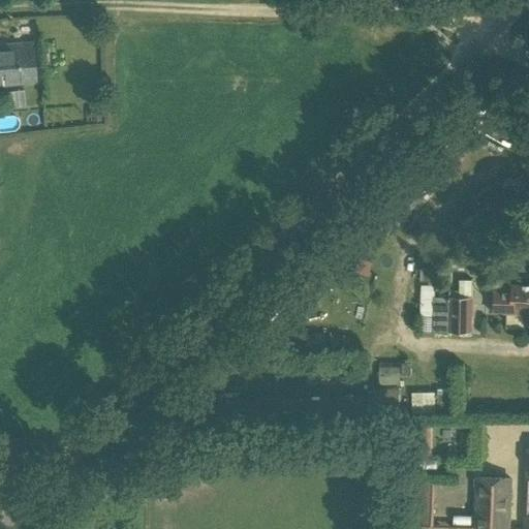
[(31,41),(0,43),(0,83),(35,81),(31,41)]
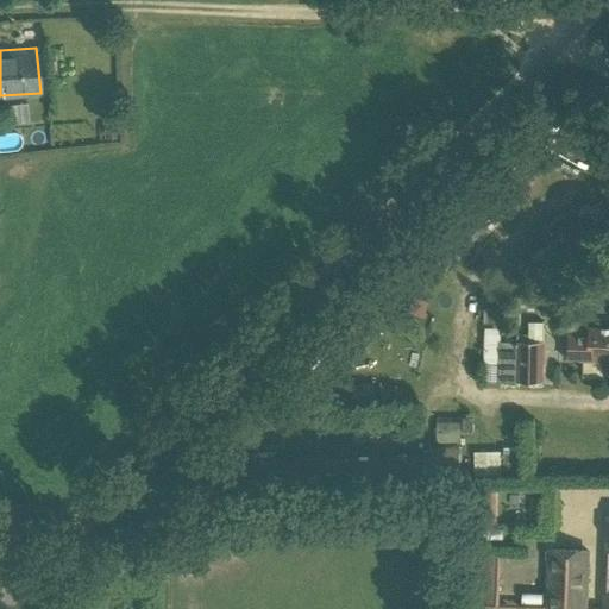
[(534,140),(528,151),(537,157),(544,146),(534,140)]
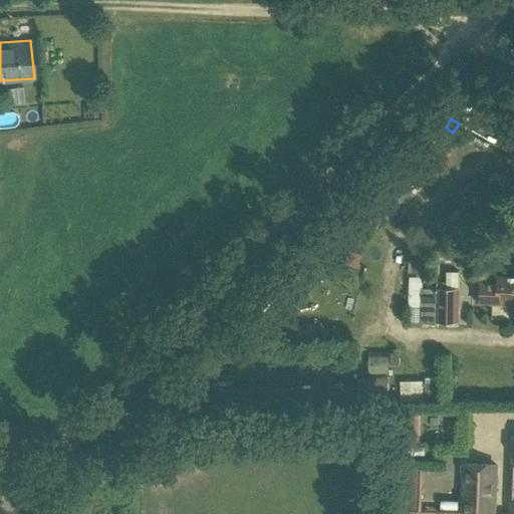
[(456,207),(446,215),(466,238),(494,214),(478,194),(459,210),(456,207)]
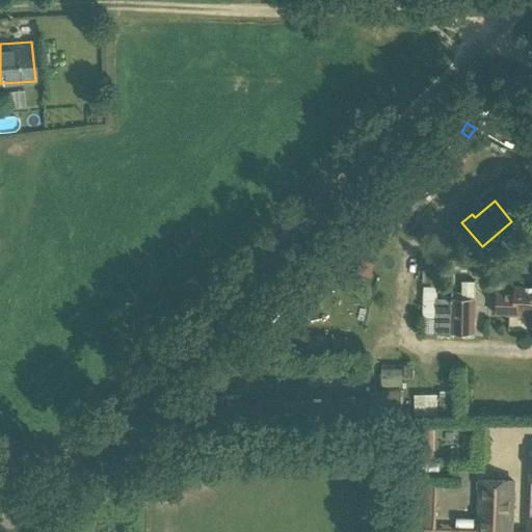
[(361,258),(356,269),(369,274),(373,263),(361,258)]
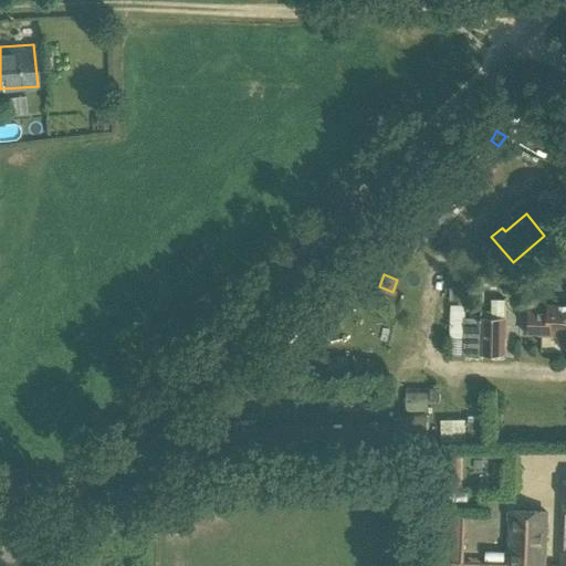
[(481,308),(481,316),(504,317),(504,299),(491,299),(490,308),(481,308)]
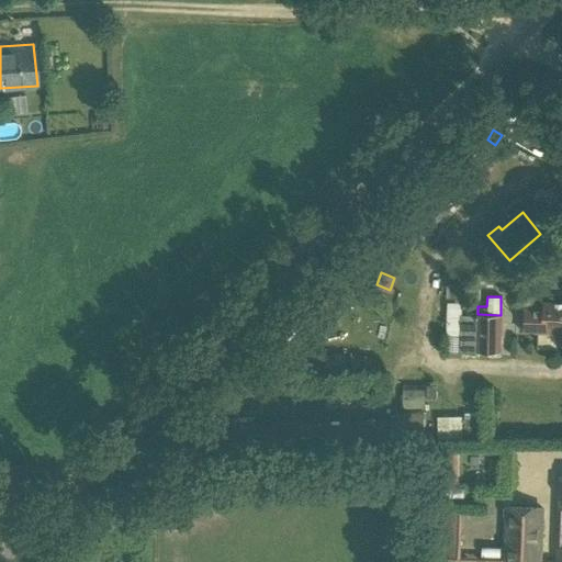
[(520,329),(520,330),(557,333),(557,345),(561,344),(561,301),(543,301),(543,304),(521,303),(521,304),(524,305),(523,329),(520,329)]
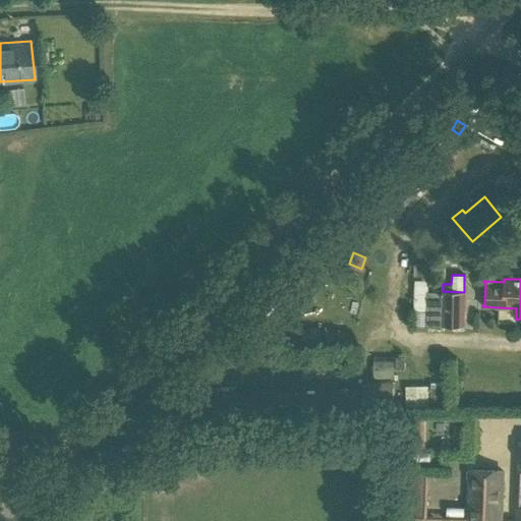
[(426,309),(426,324),(431,324),(441,324),(442,292),(431,291),(426,291),(426,309)]
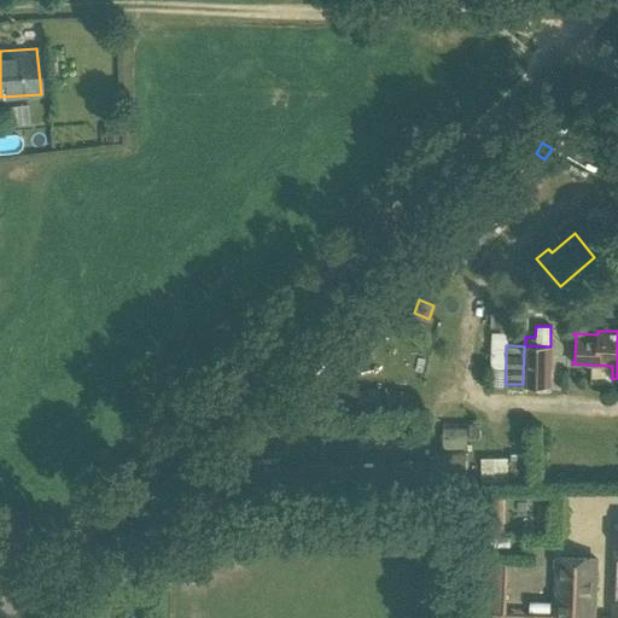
[(525,345),(524,347),(523,384),(548,385),(551,347),(525,345)]
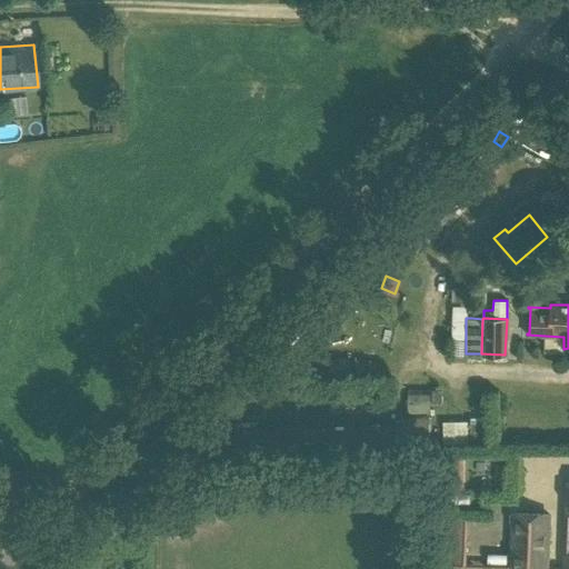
[(296,382),(373,387),(375,368),(296,365),(296,382)]
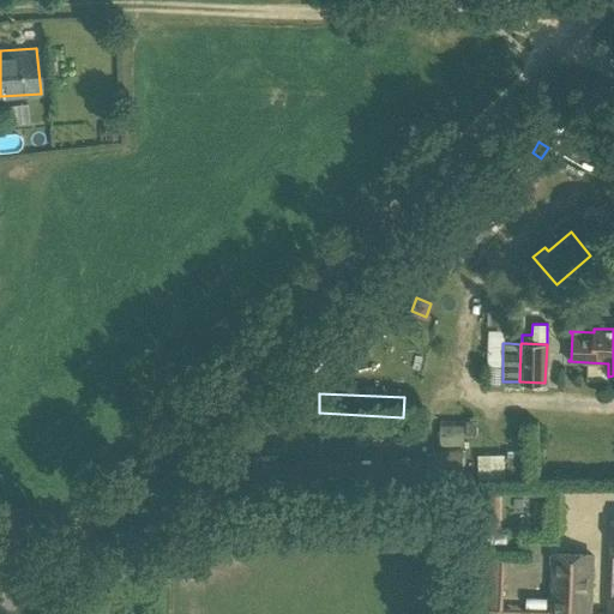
[(465,420),(465,434),(476,434),(476,420),(465,420)]
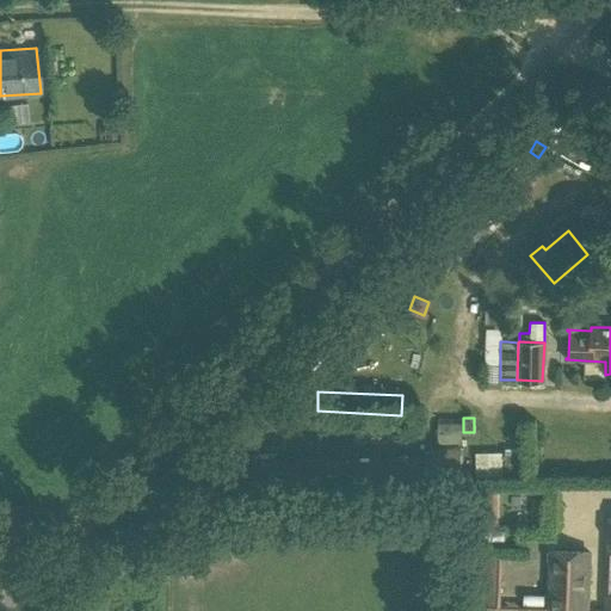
[(495,432),(495,455),(508,454),(507,431),(495,432)]
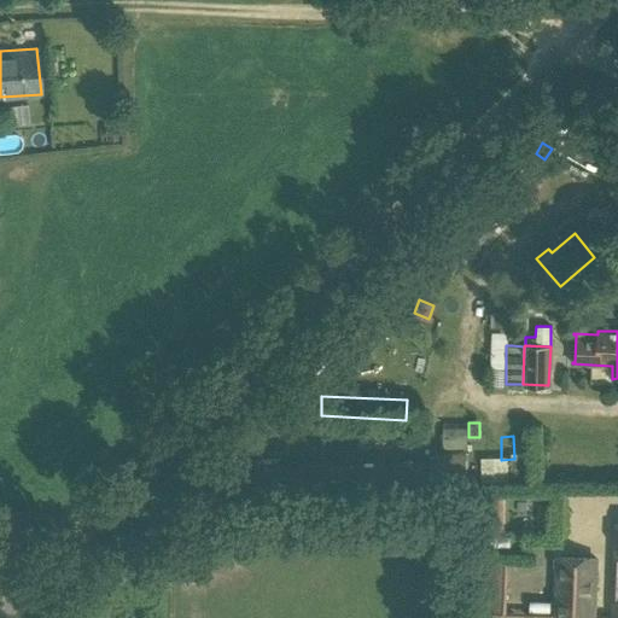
[(476,459),(499,460),(499,441),(476,439),(476,459)]
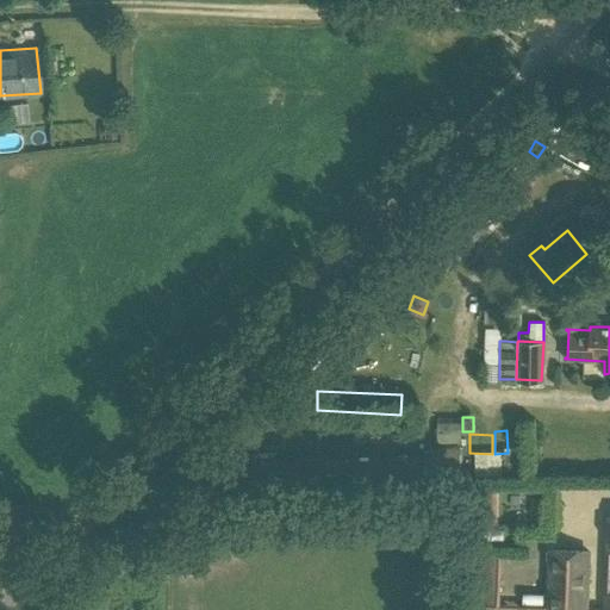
[(455,450),(422,450),(422,479),(455,479),(455,450)]
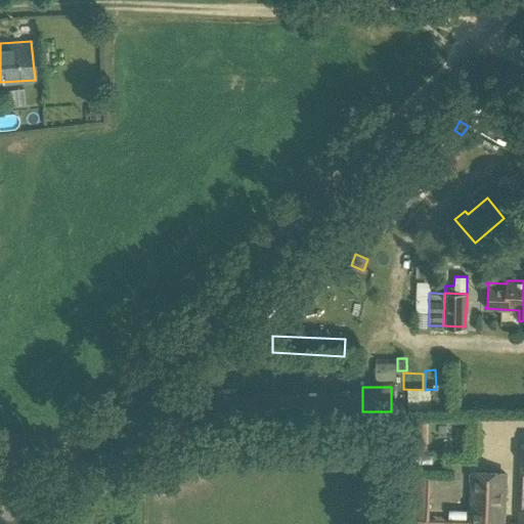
[(358,391),(335,391),(335,409),(358,409),(358,391)]
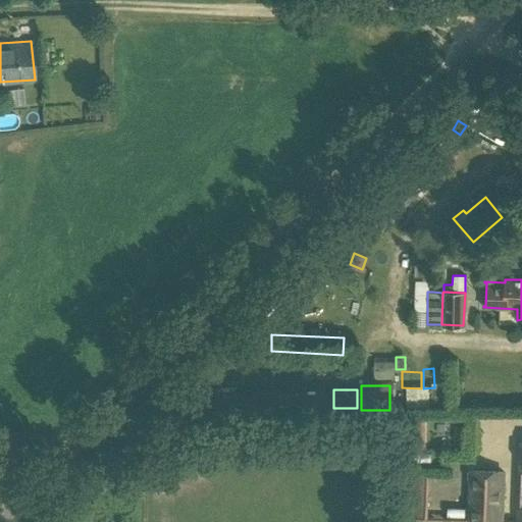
[(444,431),(457,432),(457,413),(445,413),(444,431)]
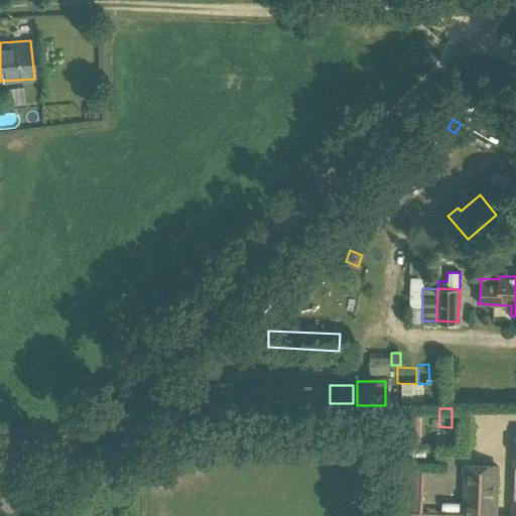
[(495,515),(497,466),(484,465),(465,464),(463,515),(495,515)]
